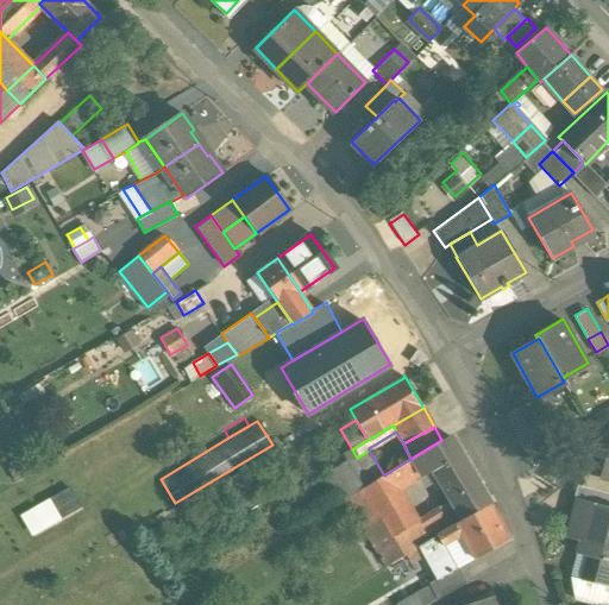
[(538,445),(531,432),(518,439),(525,452),(538,445)]
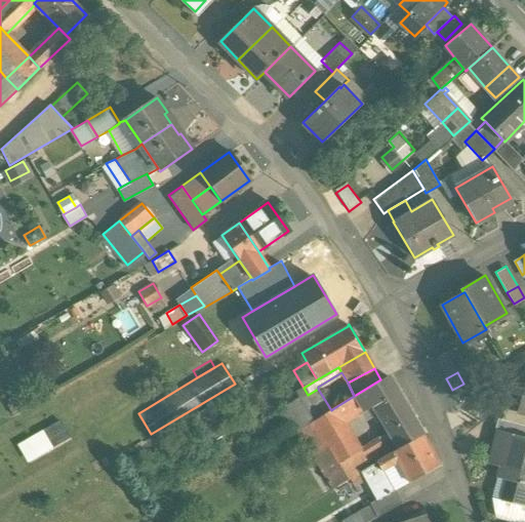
[(380,379),(354,396),(363,410),(364,411),(372,406),(388,432),(412,416),(388,375),(380,379)]
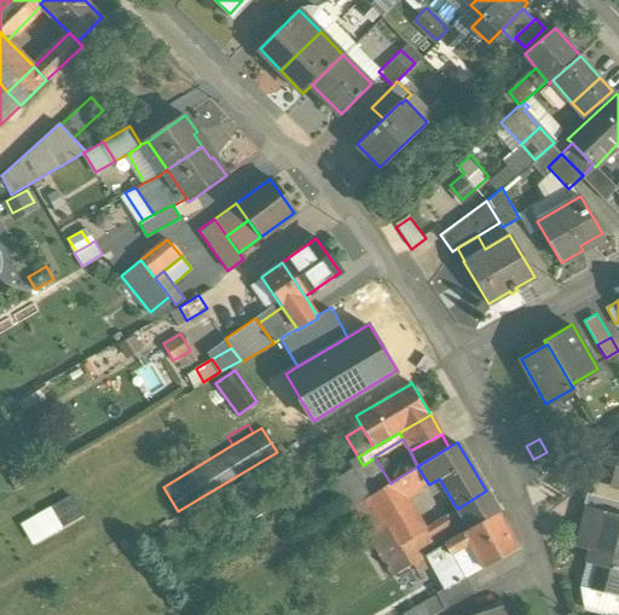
[(391,483),(375,458),(363,465),(353,470),(369,497),(391,483)]
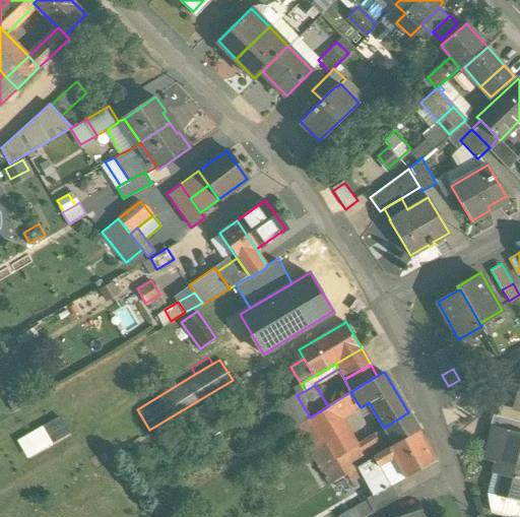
[(223,391),(183,416),(200,445),(241,419),(223,391)]
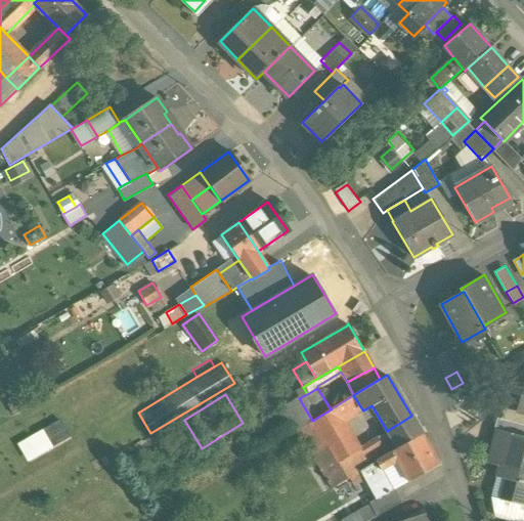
[(353,395),(335,406),(343,421),(362,409),(353,395)]
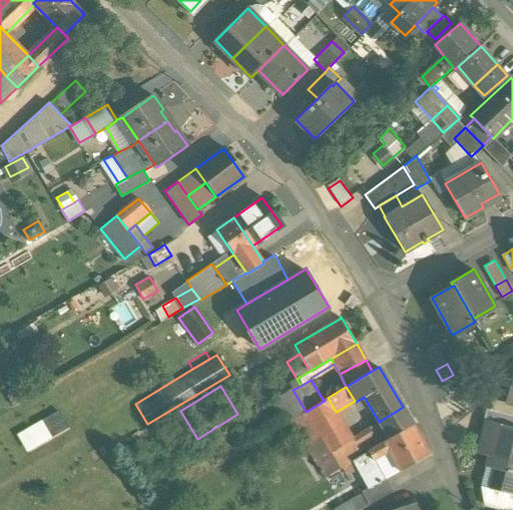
[(293,390),(277,399),(290,421),(305,412),(306,412),(293,390)]
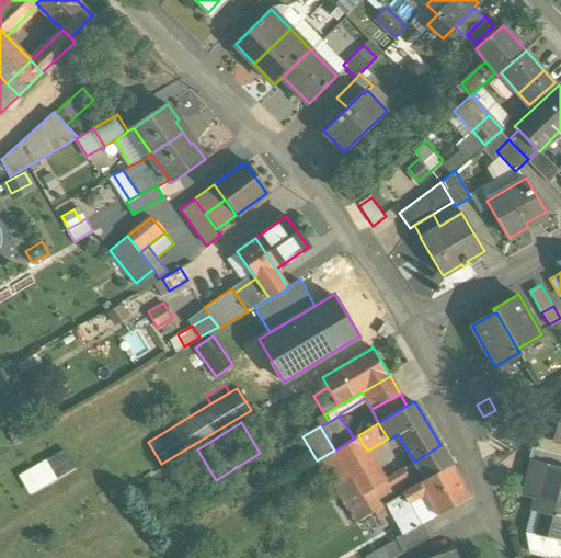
[(560,441),(552,439),(552,437),(538,433),(534,446),(560,453),(560,441)]
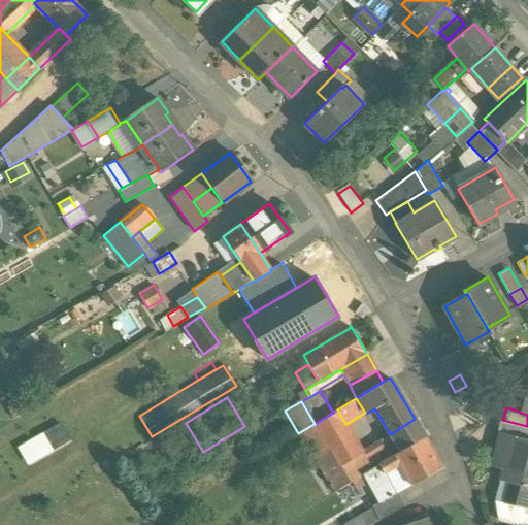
[(315,424),(314,424),(330,450),(353,436),(345,424),(337,409),(333,413),(315,424)]
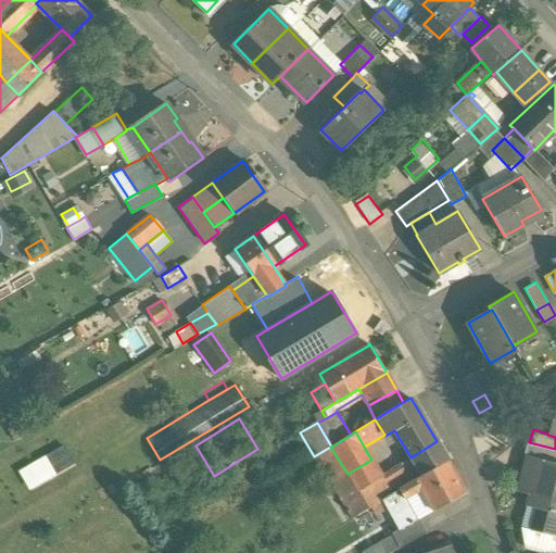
[(78,435),(39,457),(49,476),(89,453),(78,435)]
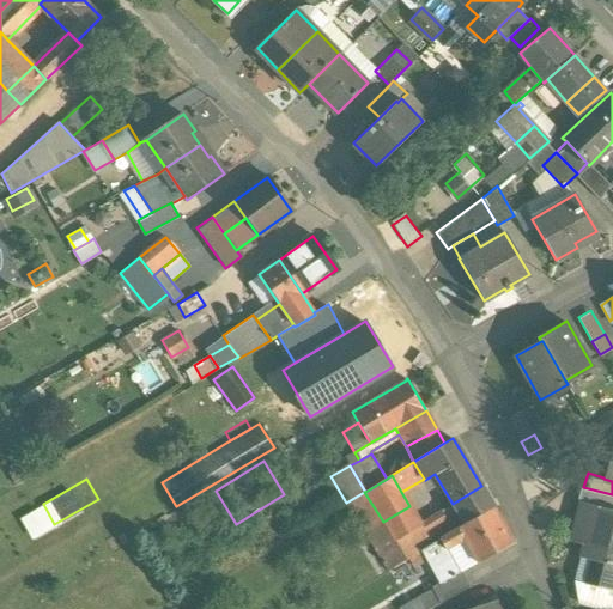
[(481,486),(453,504),(463,522),(492,506),(481,486)]
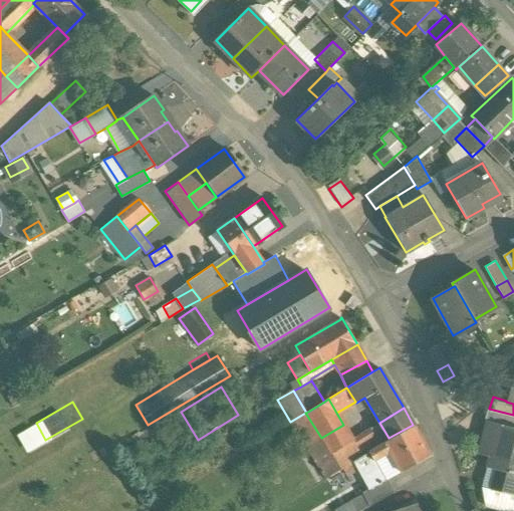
[(513,415),(489,409),(485,408),(481,422),(486,423),(487,422),(513,428),(513,415)]
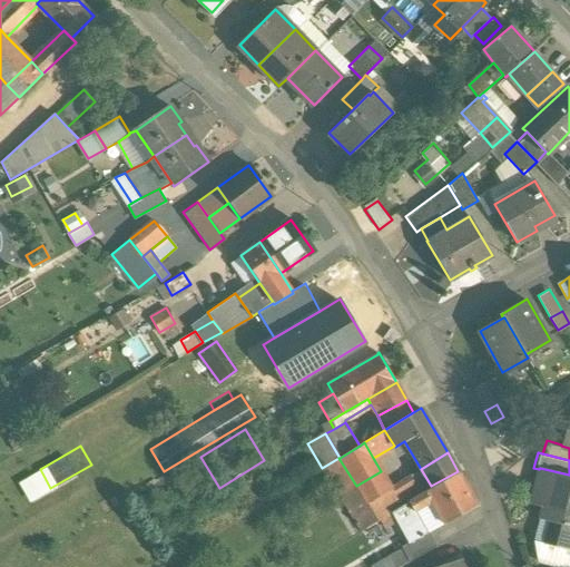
[(356,486),(338,458),(322,468),(361,529),(377,519),(366,502),(356,486)]
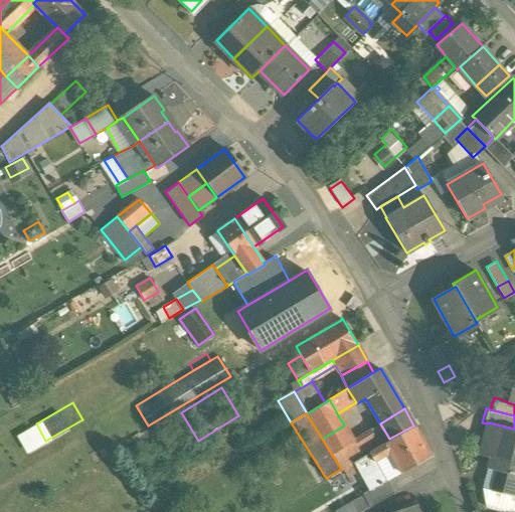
[(514,429),(488,422),(487,423),(480,454),(490,457),(487,468),(497,471),(492,490),(514,495),(514,429)]
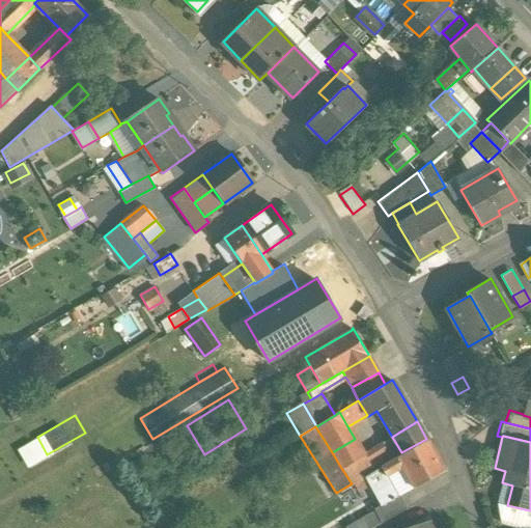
[(37,437),(17,448),(27,466),(47,454),(37,437)]
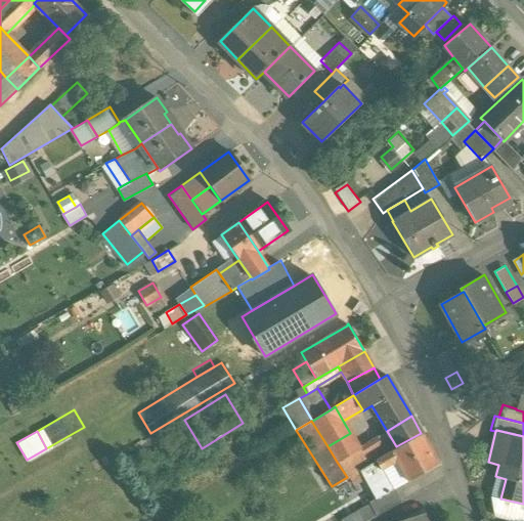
[(387,431),(359,447),(359,448),(361,452),(368,464),(377,459),(391,449),(396,446),(387,431)]
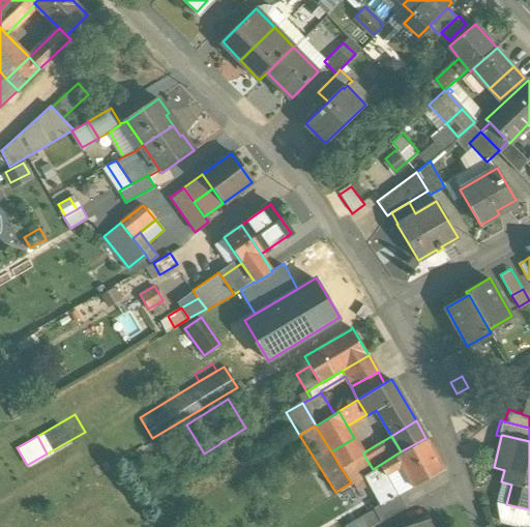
[(354,438),(331,451),(341,467),(358,457),(363,454),(363,452),(354,438)]
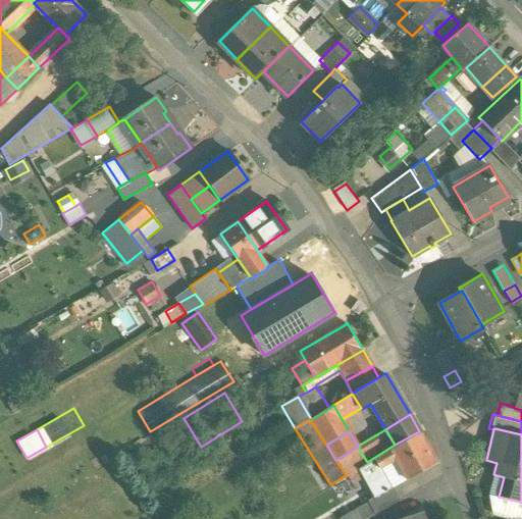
[(395,445),(389,448),(395,457),(399,464),(394,467),(402,481),(436,462),(419,431),(395,445)]
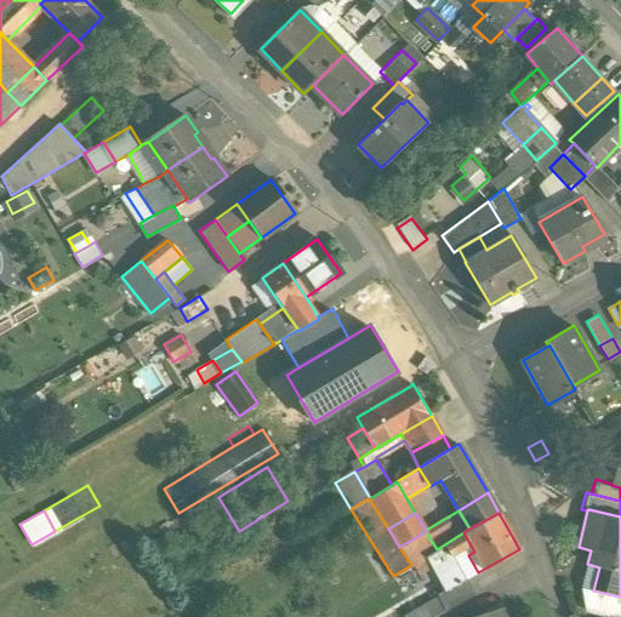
[(463,532),(446,543),(451,554),(453,553),(469,543),(463,532)]
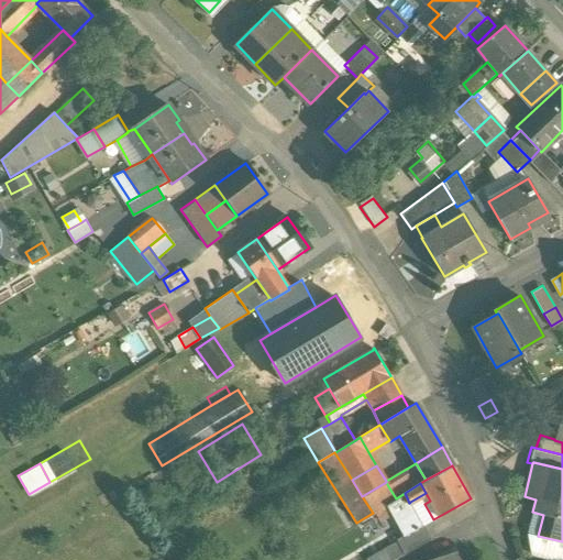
[(381,485),(362,496),(373,513),(375,512),(388,504),(396,498),(388,486),(383,490),(381,485)]
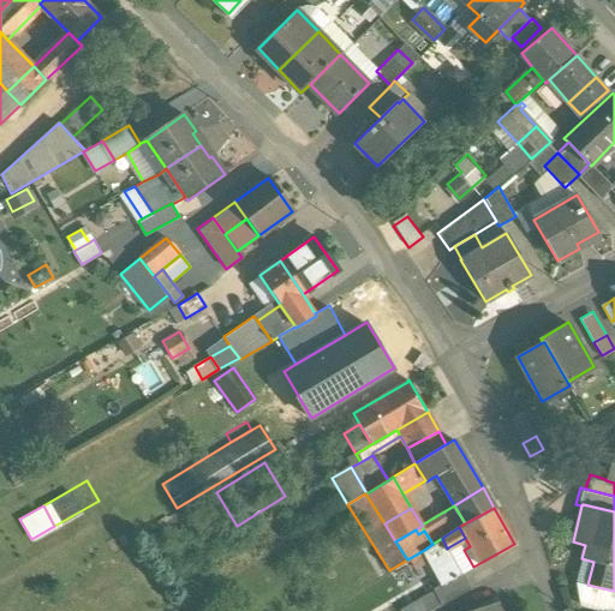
[(442,538),(433,544),(440,558),(445,556),(442,551),(447,549),(442,538)]
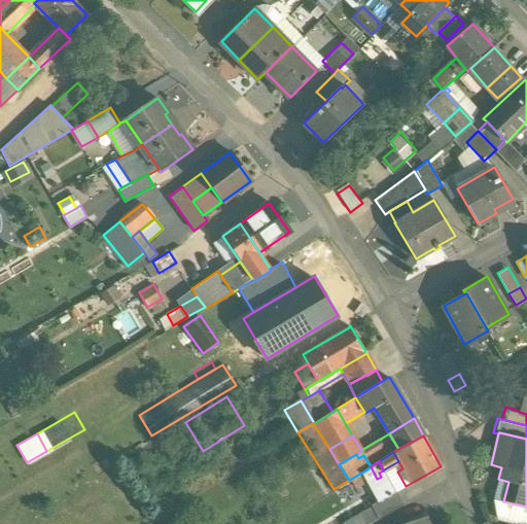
[(371,466),(363,472),(366,478),(379,499),(372,503),(373,505),(379,517),(402,503),(384,469),(383,470),(379,473),(381,477),(377,479),(371,466)]
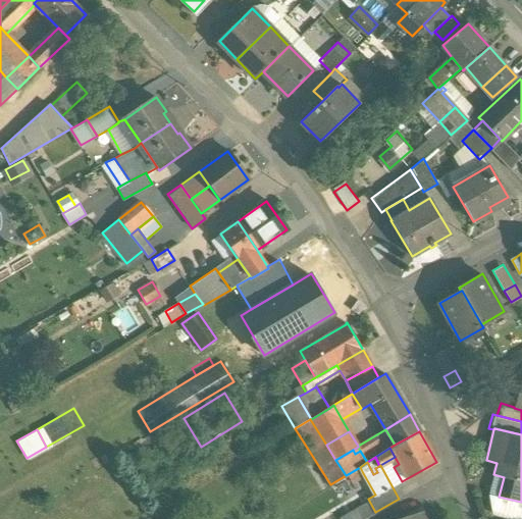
[(360,467),(348,474),(352,480),(363,473),(360,467)]
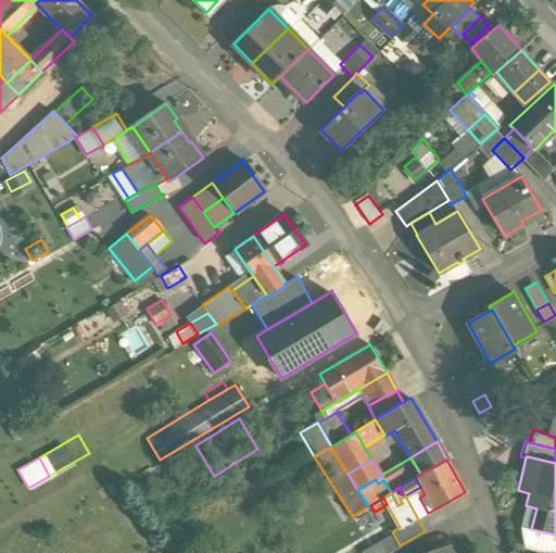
[(555,552),(555,535),(531,529),(521,527),(521,526),(520,526),(520,527),(525,545),(552,552),(555,552)]
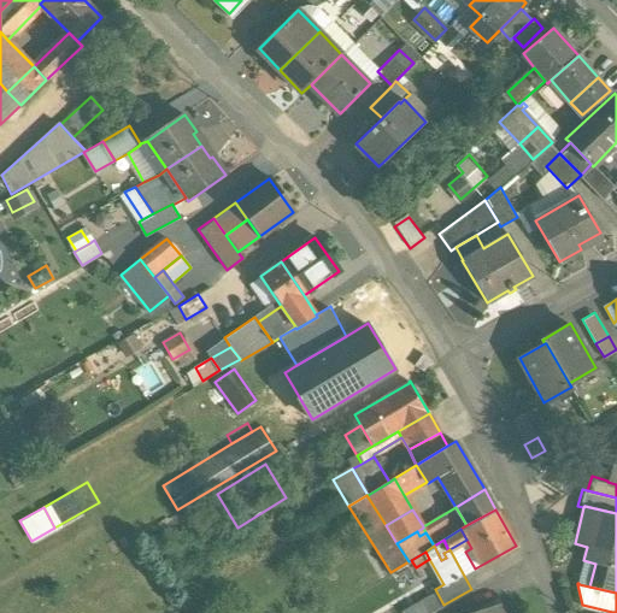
[(436,591),(419,601),(425,612),(429,612),(434,611),(444,605),(436,591)]
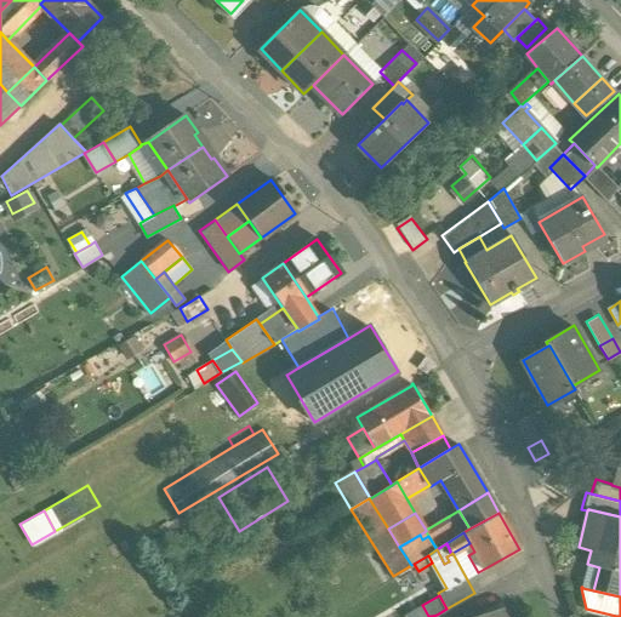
[(428,616),(422,605),(404,616),(428,616)]
